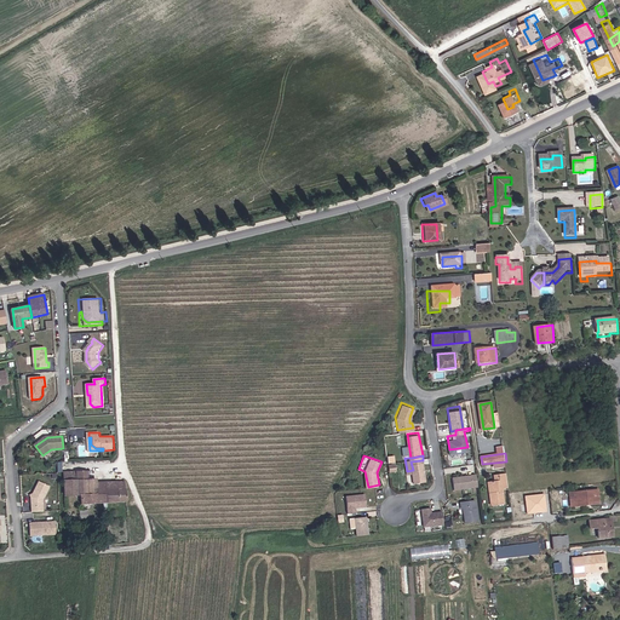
[(426,478),(423,460),(411,461),(413,470),(414,480),(426,478)]
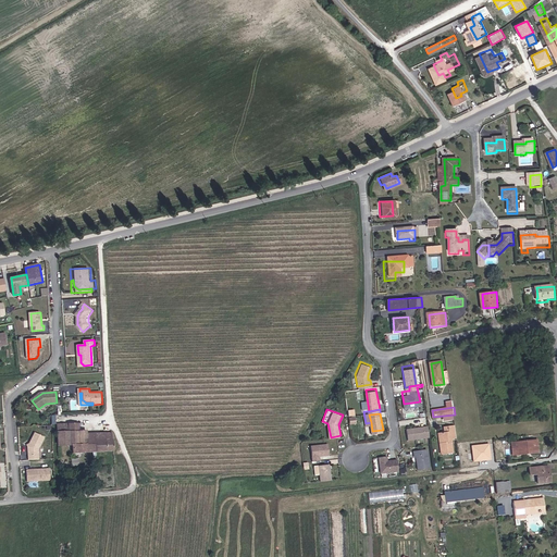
[(428,421),(406,424),(408,434),(429,432),(428,421)]
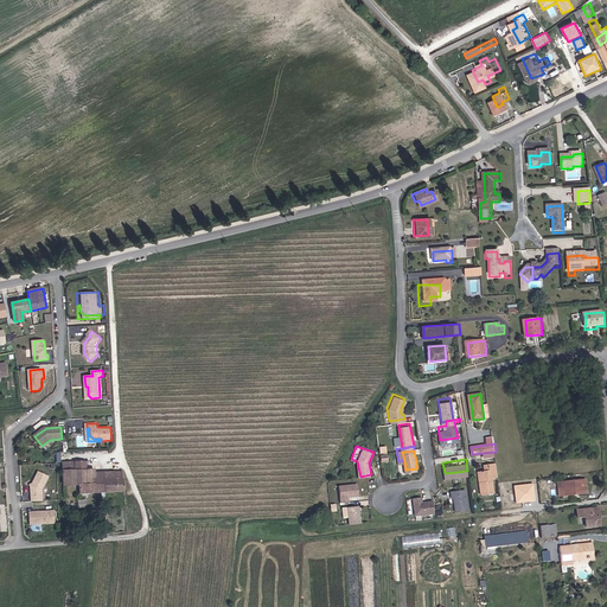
[(87,493),(93,493),(94,493),(95,498),(97,497),(97,492),(125,492),(125,479),(123,479),(122,472),(116,472),(117,483),(106,483),(104,473),(94,473),(94,471),(85,471),(84,461),(76,462),(76,471),(77,484),(77,485),(87,484),(87,493)]
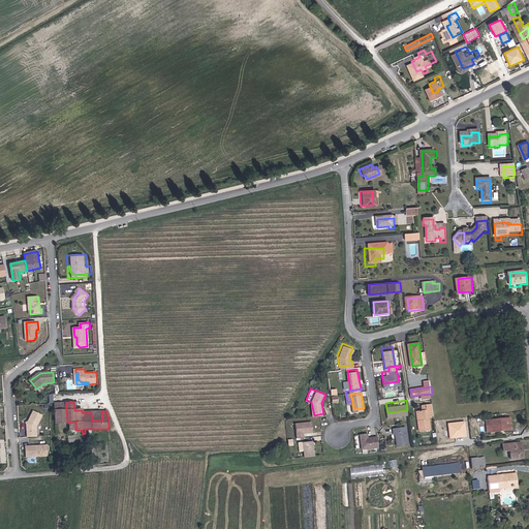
[(54,404),(54,411),(66,410),(66,403),(54,404)]
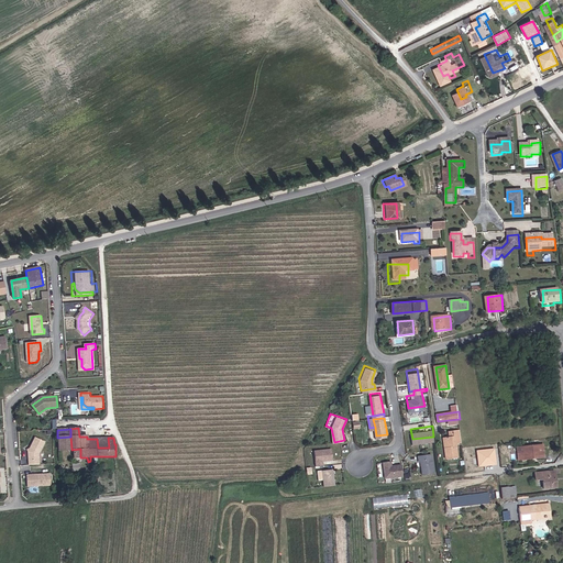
[(459,444),(463,443),(461,430),(454,431),(454,437),(451,438),(448,438),(449,449),(448,449),(449,460),(460,457),(459,444)]
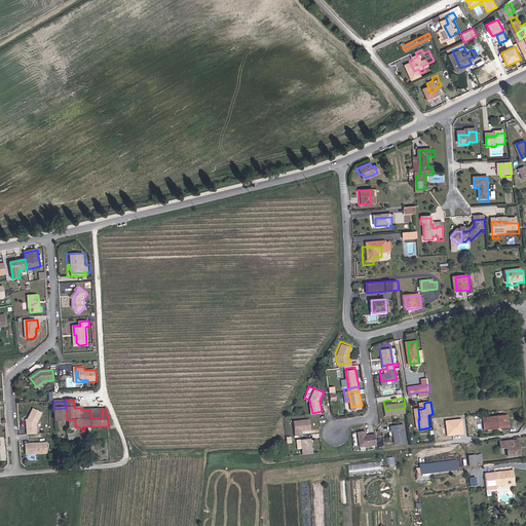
[(27,421),(28,434),(38,433),(37,423),(42,412),(34,408),(27,421)]
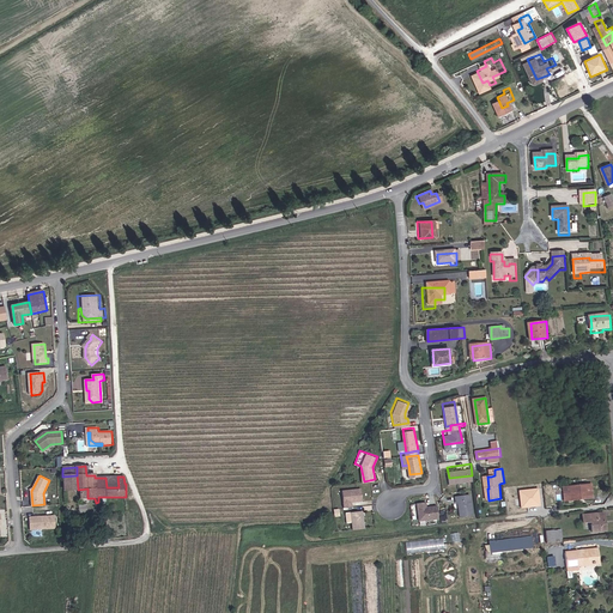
[(77,475),(62,477),(64,490),(78,489),(77,475)]
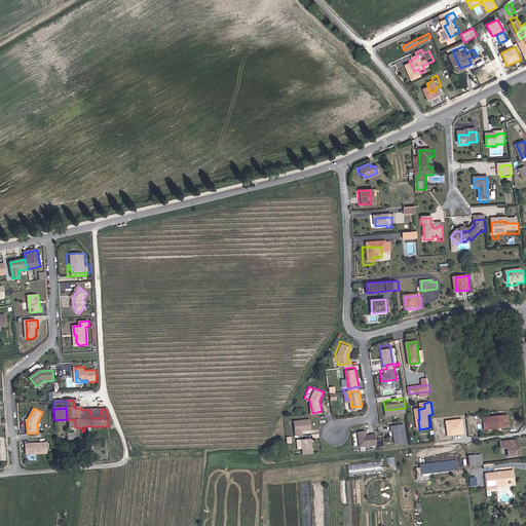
[(102,418),(101,409),(90,410),(91,418),(102,418)]
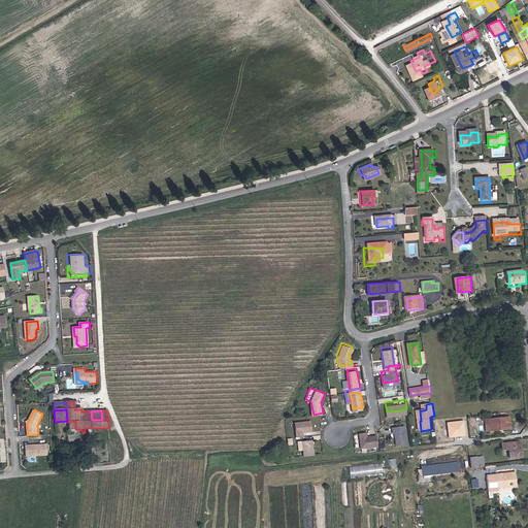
[(487,431),(510,429),(509,417),(491,419),(491,425),(486,426),(487,431)]
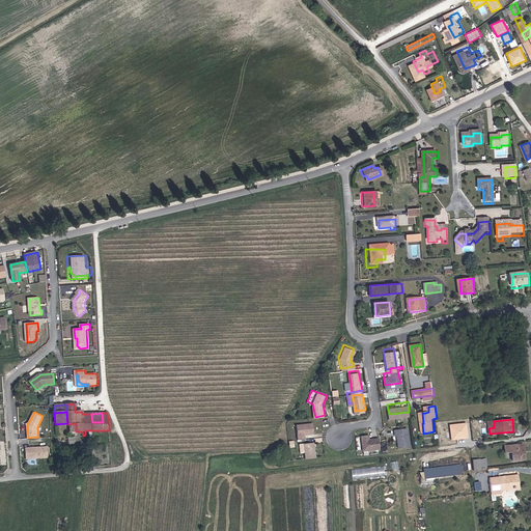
[(314,422),(298,424),(300,439),(307,438),(307,434),(315,432),(314,422)]
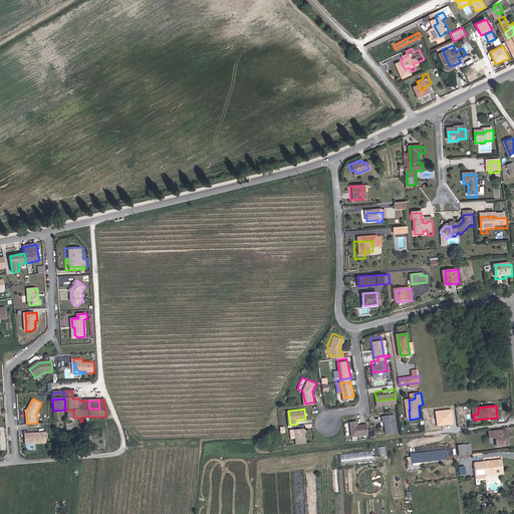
[(435,411),(436,426),(453,424),(452,410),(435,411)]
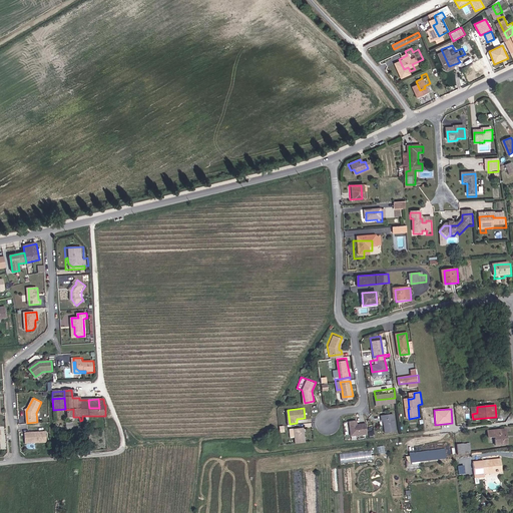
[(384,422),(386,435),(397,434),(394,416),(382,418),(383,422),(384,422)]
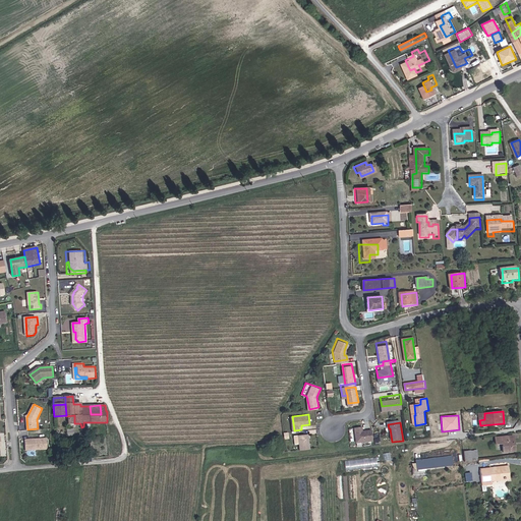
[(363,423),(356,424),(357,431),(358,431),(359,436),(363,439),(374,437),(373,425),(366,426),(367,427),(364,428),(363,423)]
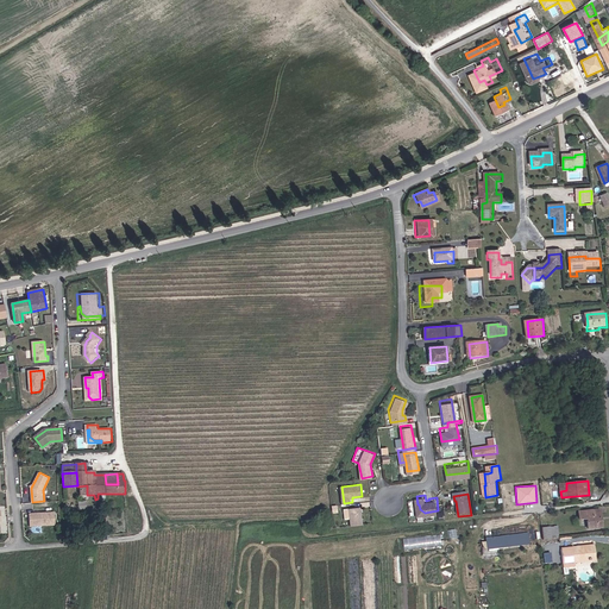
[(365,523),(363,506),(351,508),(355,525),(365,523)]
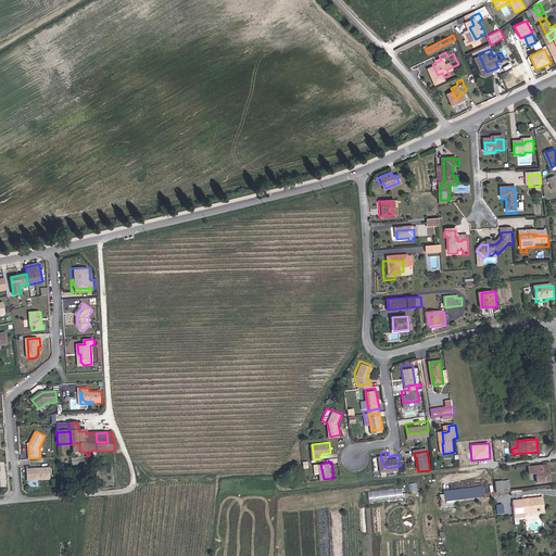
[(545,465),(528,467),(528,474),(529,474),(535,474),(535,479),(535,483),(547,482),(545,465)]
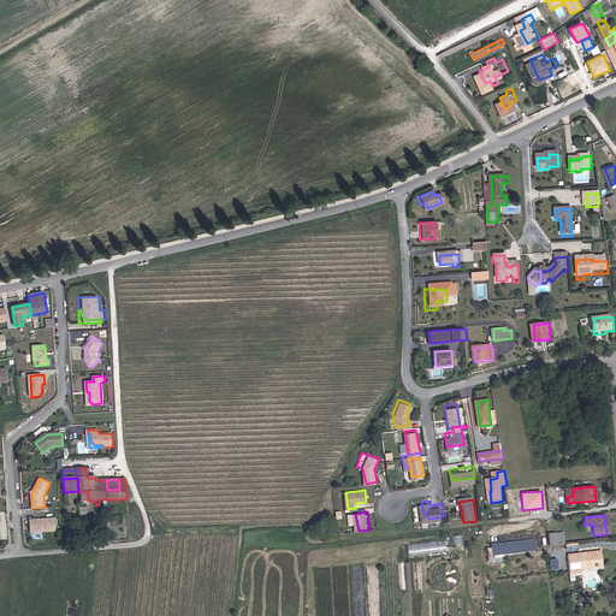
[(57,516),(30,519),(31,532),(57,531),(57,516)]
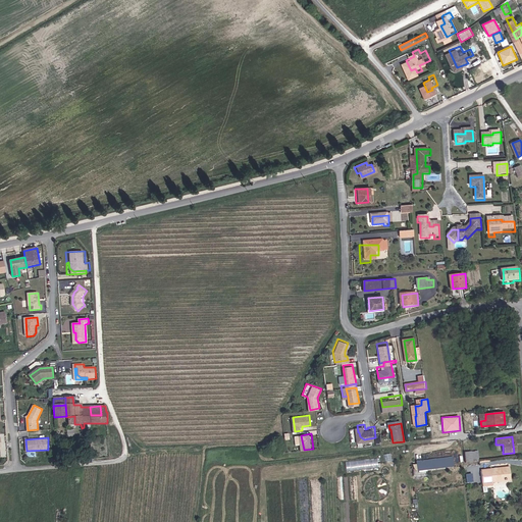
[(471,453),(464,453),(465,463),(472,462),(471,453)]
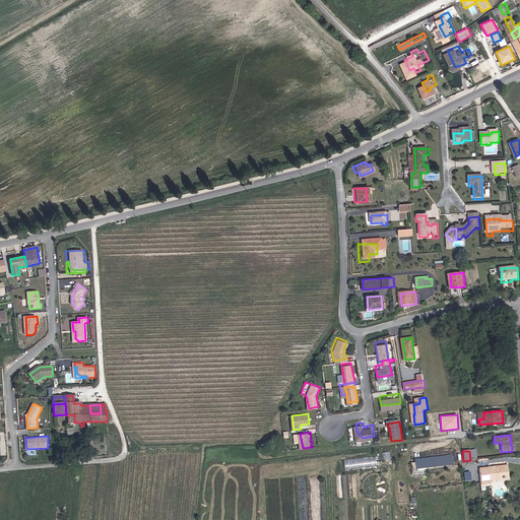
[(427,474),(426,467),(453,465),(452,455),(415,458),(416,475),(427,474)]
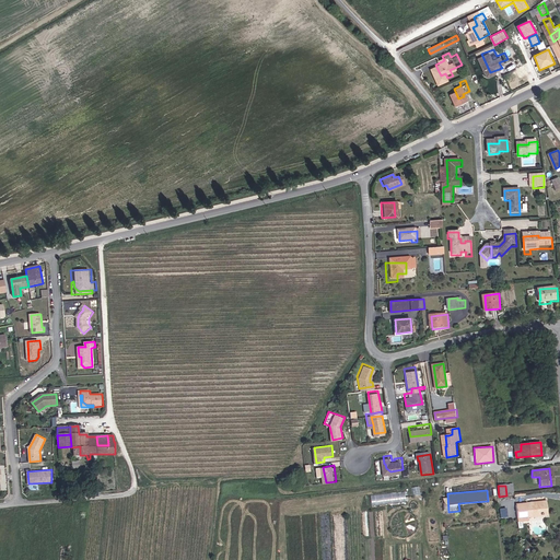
[(407,491),(372,494),(372,504),(408,502),(407,491)]
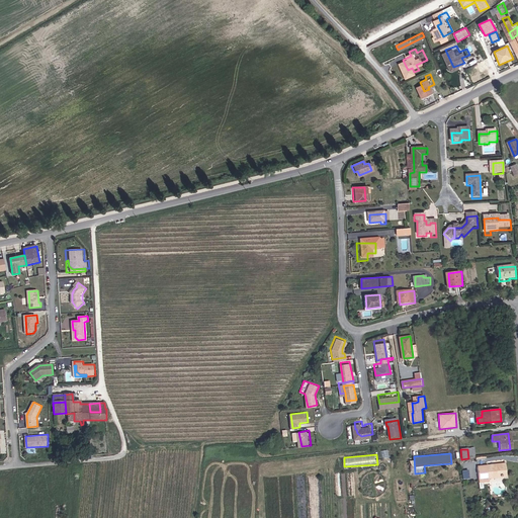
[(504,477),(503,465),(477,467),(478,484),(487,483),(487,478),(504,477)]
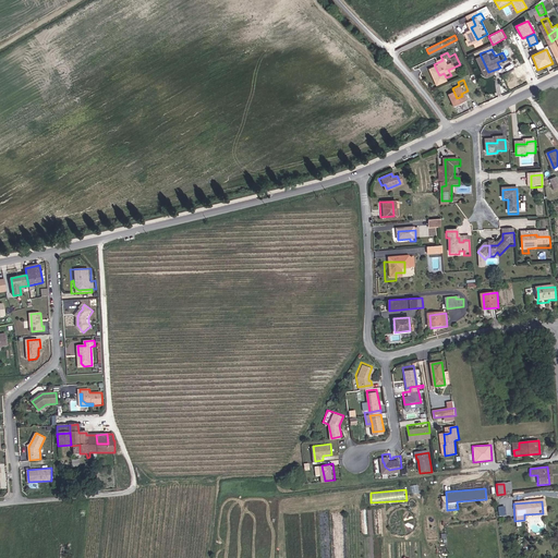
All buildings are outlined.
